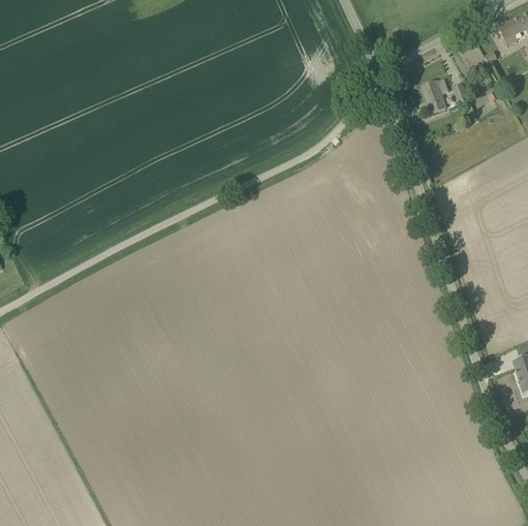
[(527,9),(496,27),(506,44),(516,39),(513,35),(527,26),(527,9)]
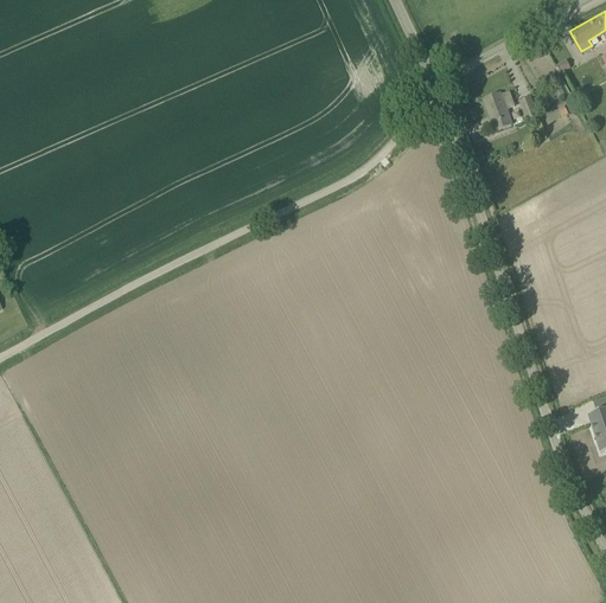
[(536,57),(544,53),(541,46),(533,51),(536,57)]
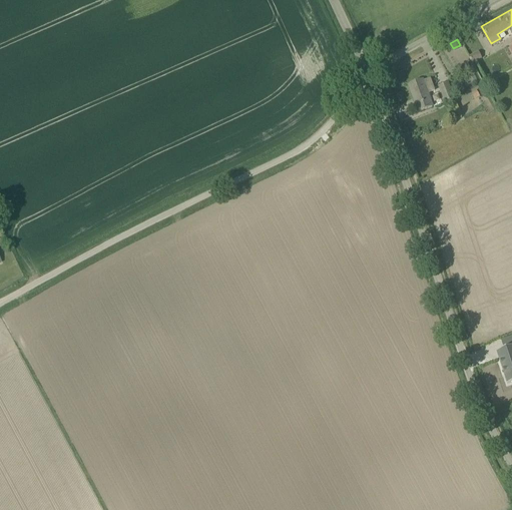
[(472,60),(481,55),(478,49),(469,54),(472,60)]
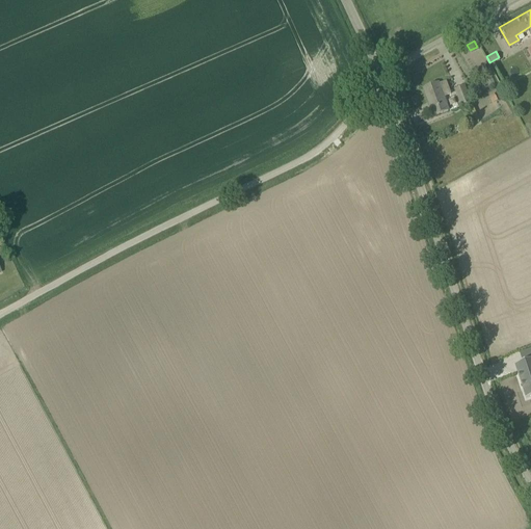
[(443,94),(450,90),(446,79),(437,81),(436,80),(422,85),(433,114),(449,108),(443,94)]
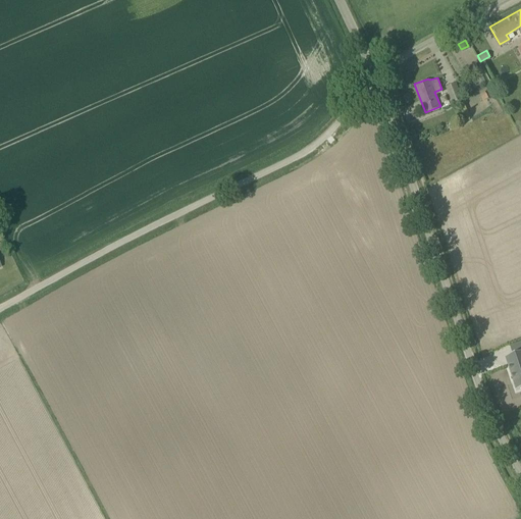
[(446,86),(452,102),(462,98),(455,82),(446,86)]
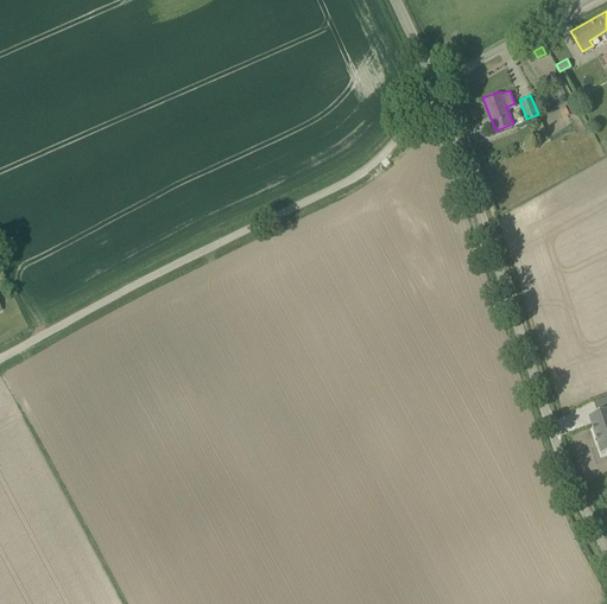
[(606,411),(606,407),(588,413),(600,452),(606,449),(606,411)]
